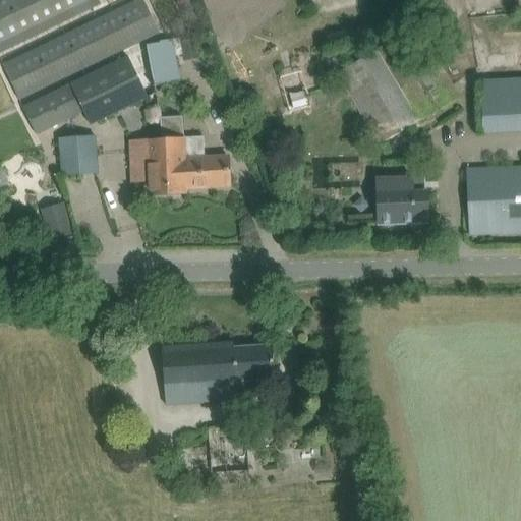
[(0,0),(0,52),(101,5),(98,0),(0,0)]
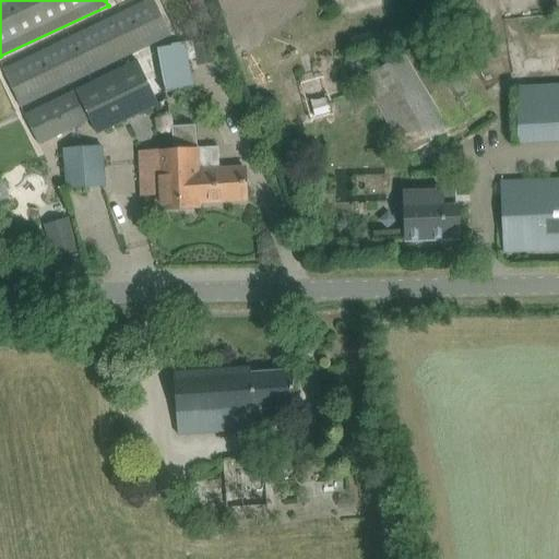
[(171,36),(154,0),(149,0),(2,70),(21,108),(171,36)]
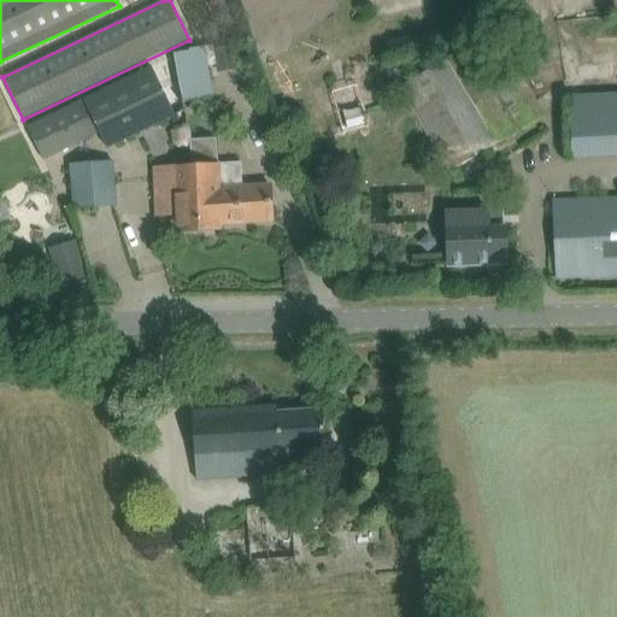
[(450,171),(544,117),(498,40),(474,54),(469,47),(400,87),(450,171)]
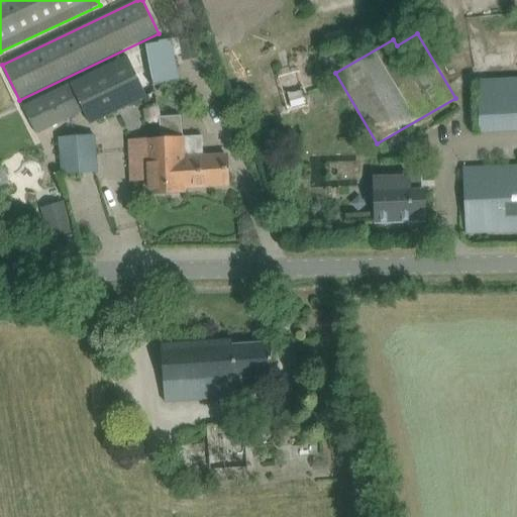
[(179,82),(172,39),(159,41),(159,43),(145,45),(152,86),(179,82)]
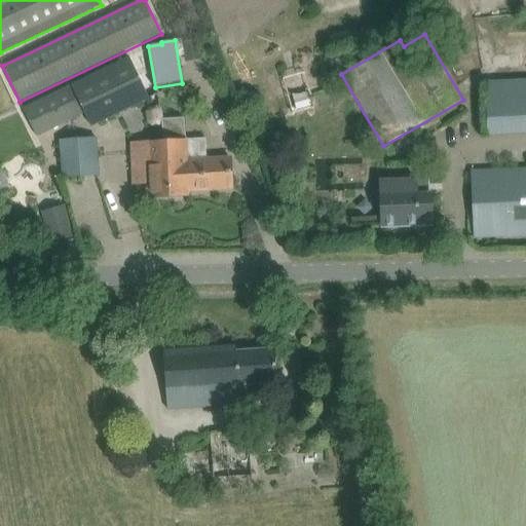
[(149,99),(129,58),(23,109),(36,136),(84,113),(90,126),(149,99)]
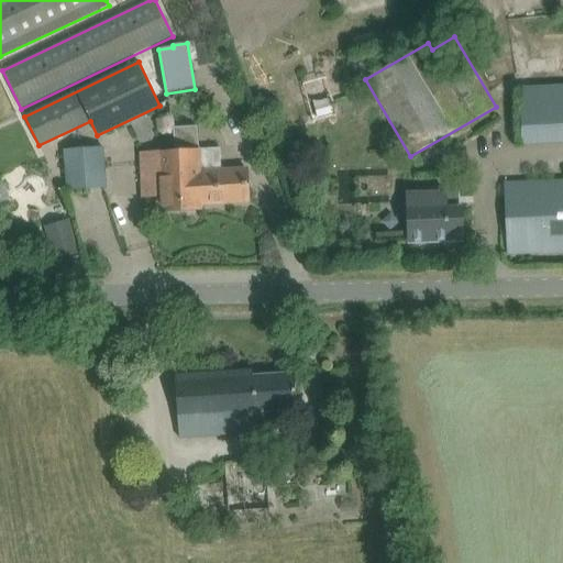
[(562,85),(519,88),(521,143),(562,141),(562,85)]
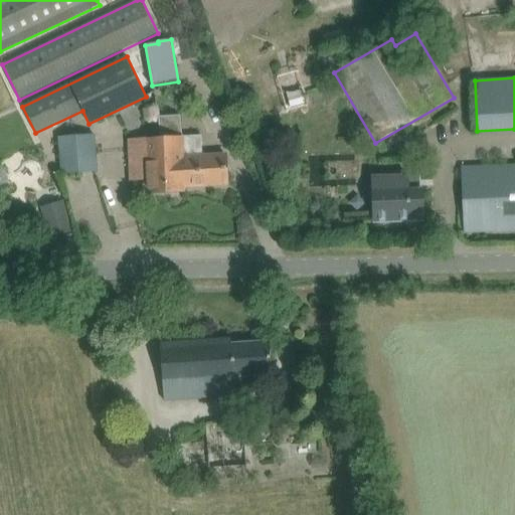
[(298,115),(318,110),(313,88),(293,92),(298,115)]
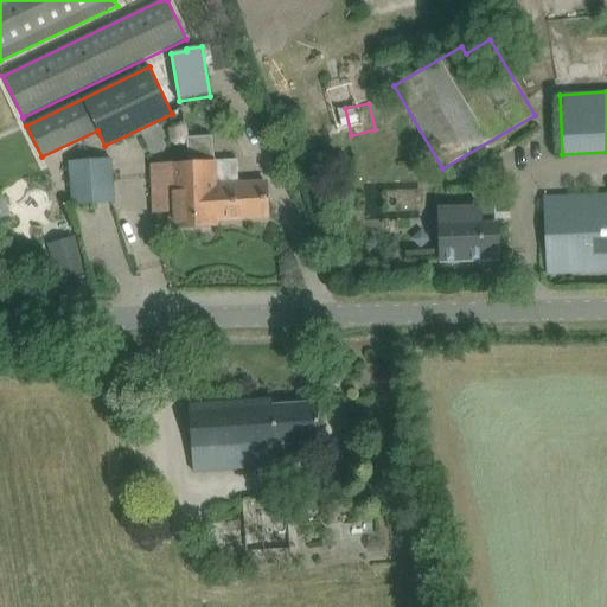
[(212,160),(211,135),(185,138),(187,163),(149,165),(153,212),(168,211),(170,229),(217,225),(217,221),(212,160)]
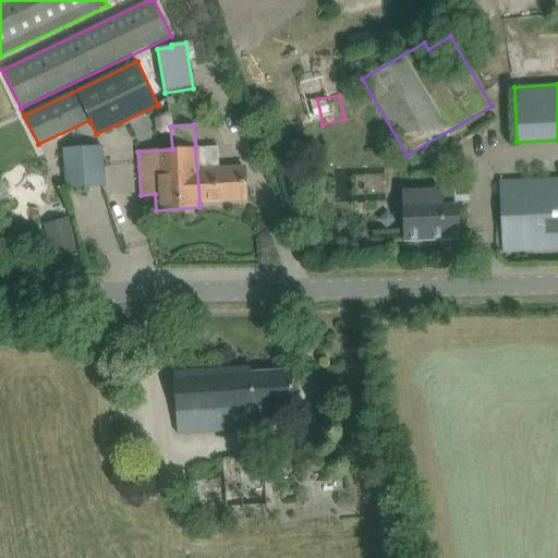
[(67,190),(106,186),(102,146),(63,149),(67,190)]
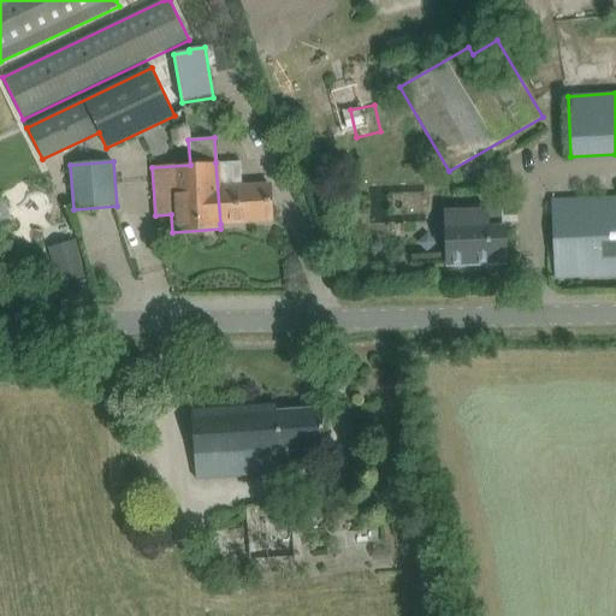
[(240,161),(215,163),(220,224),(271,221),(268,184),(241,185),(240,161)]
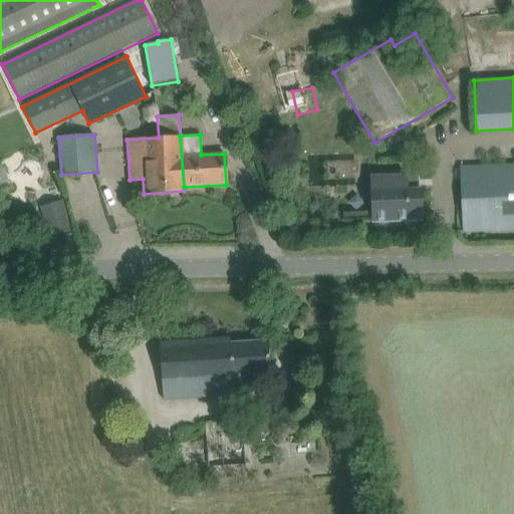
[(513,165),(460,168),(464,232),(497,230),(497,232),(513,231),(513,165)]
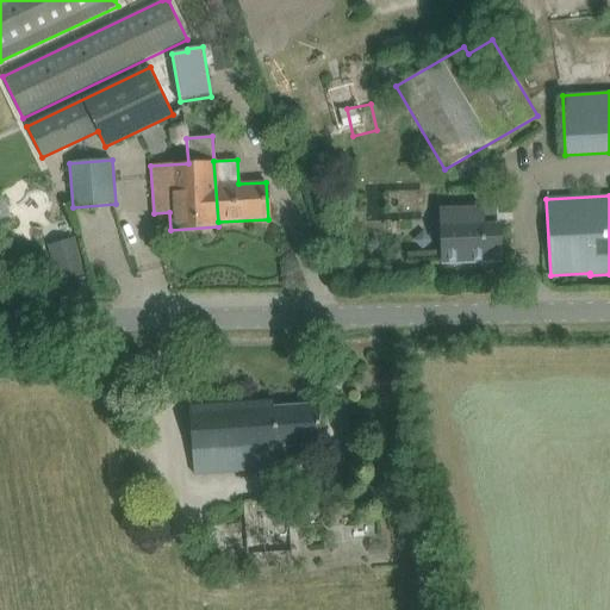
[(483,209),(442,210),(442,228),(443,263),(486,261),(486,253),(502,253),(500,226),(484,226),(483,209)]
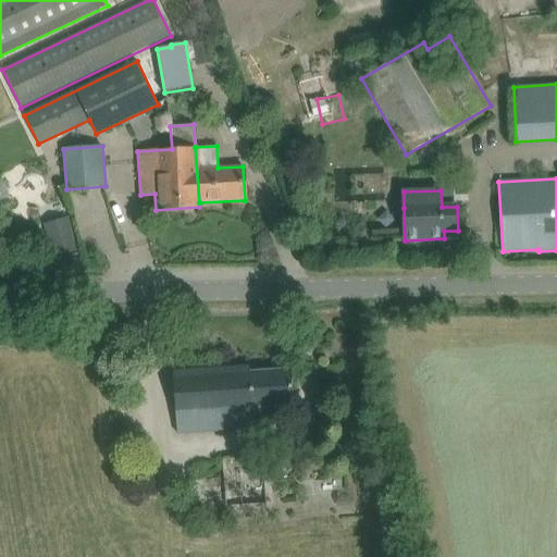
[(50,217),(53,229),(75,222),(71,210),(50,217)]
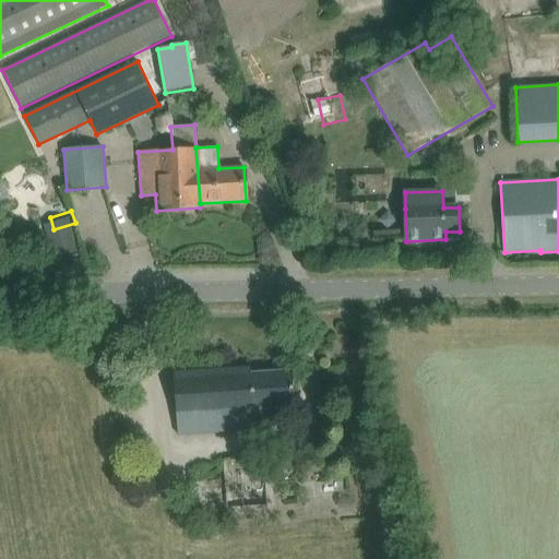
[(78,228),(52,229),(54,246),(79,244),(78,228)]
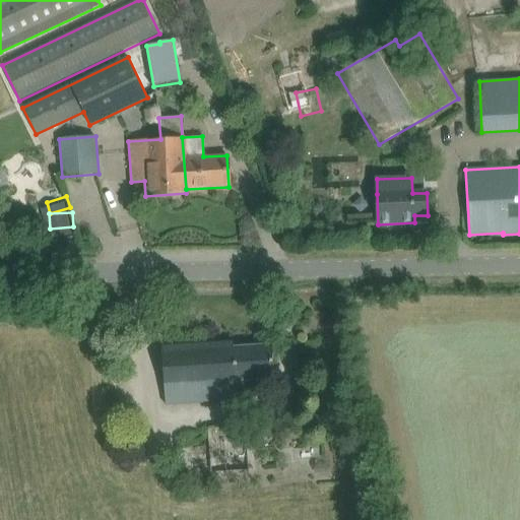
[(165,408),(237,405),(236,398),(242,398),(241,386),(275,384),(272,344),(234,347),(234,342),(161,347),(165,408)]
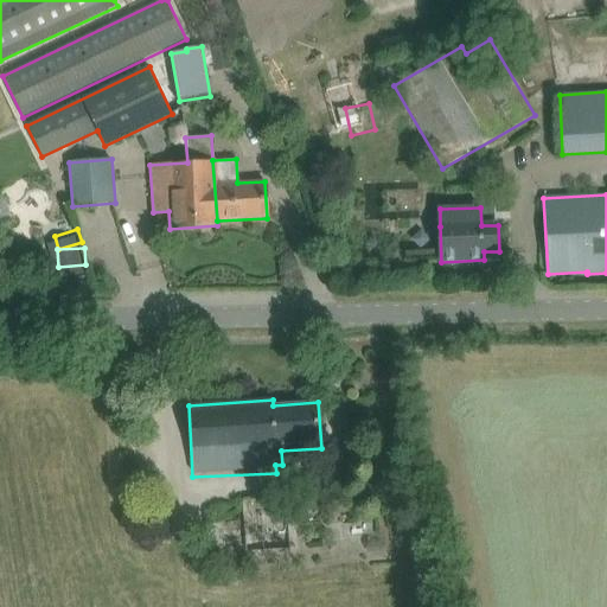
[(287,498),(242,502),(247,553),(292,549),(287,498)]
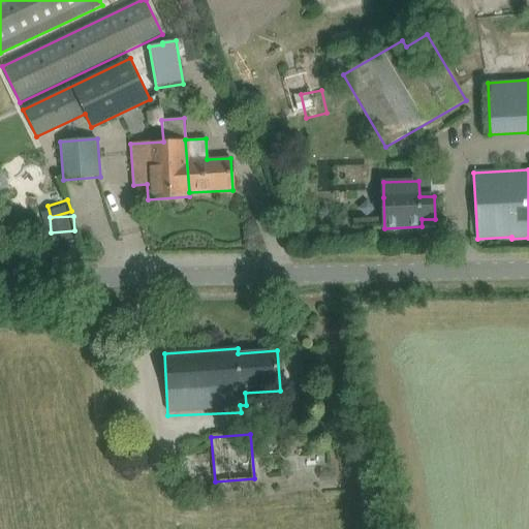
All buildings are outlined.
